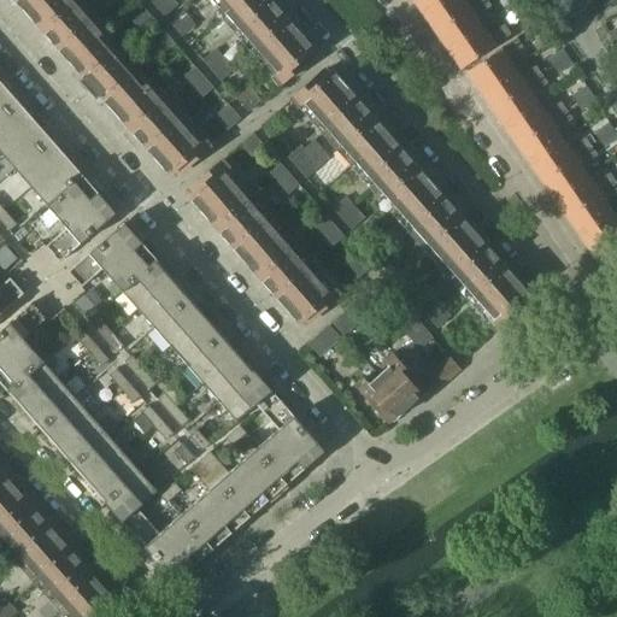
[(5,0),(10,5),(15,1),(25,13),(41,0),(5,0)]
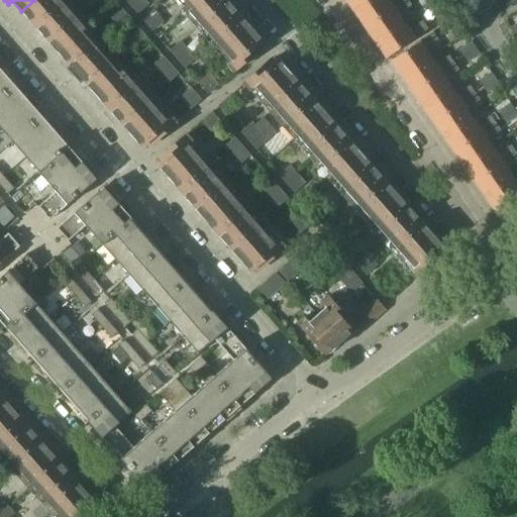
[(59,0),(34,0),(21,11),(58,52),(84,28),(59,0)]
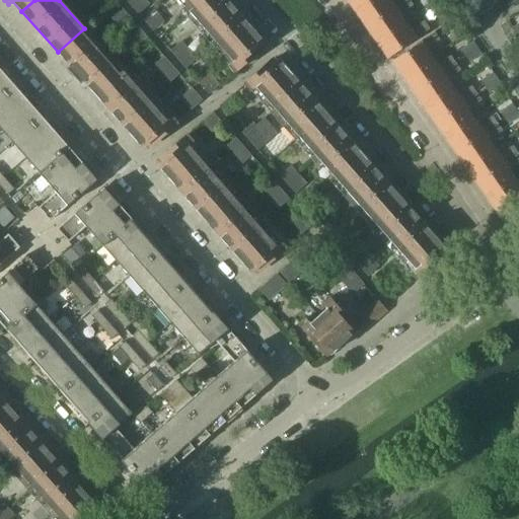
[(143,0),(130,0),(127,3),(137,14),(148,5),(143,0)]
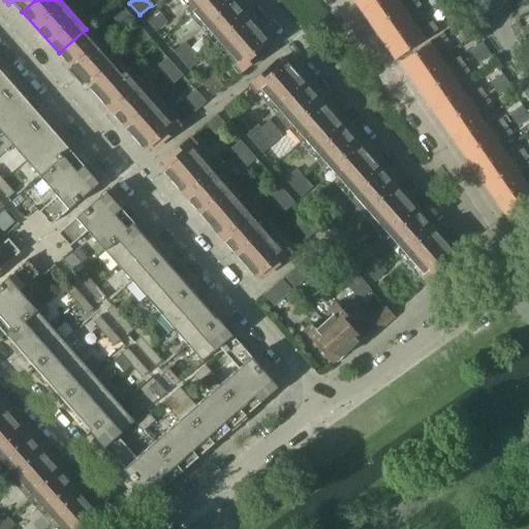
[(187,0),(191,3),(184,9),(189,14),(192,12),(206,0),(187,0)]
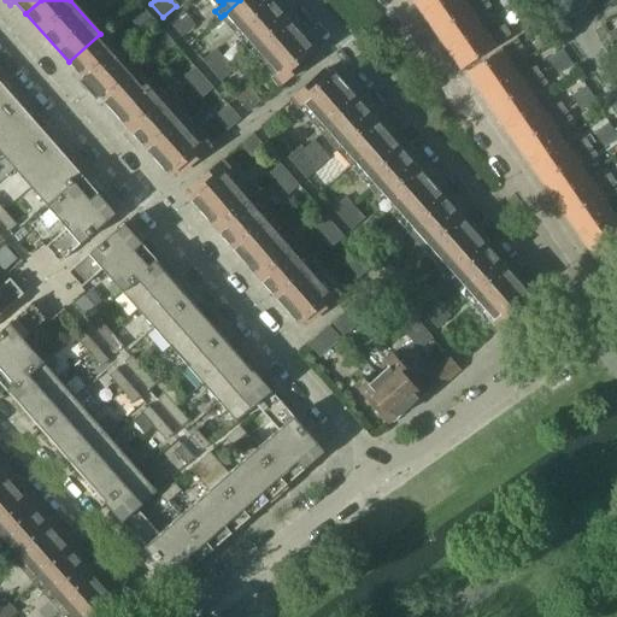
[(311,50),(268,0),(240,0),(224,15),(276,74),(270,78),(276,87),(309,58),(305,54),(311,50)]
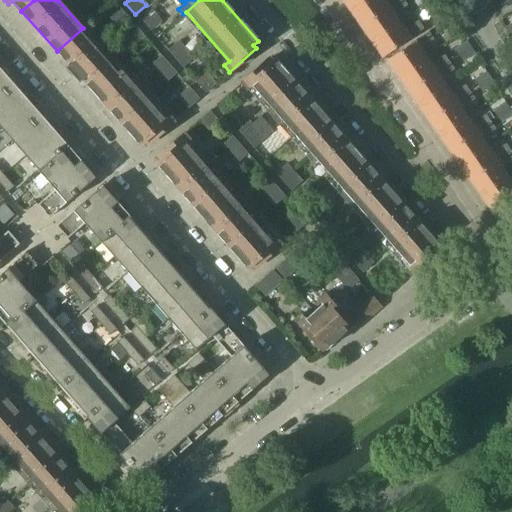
[(342,0),(351,12),(367,0),(342,0)]
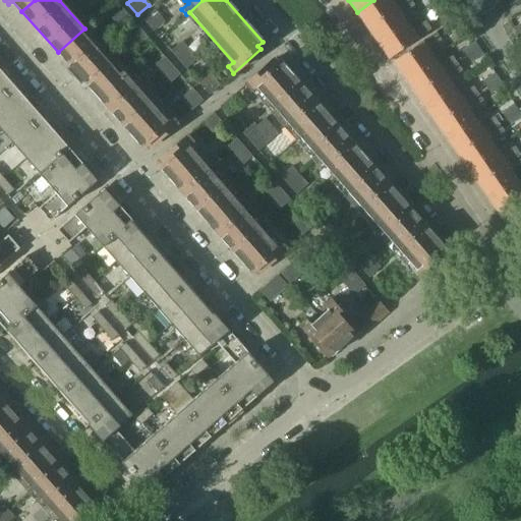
[(388,0),(373,0),(357,12),(367,27),(406,0),(391,0),(390,1),(388,0)]
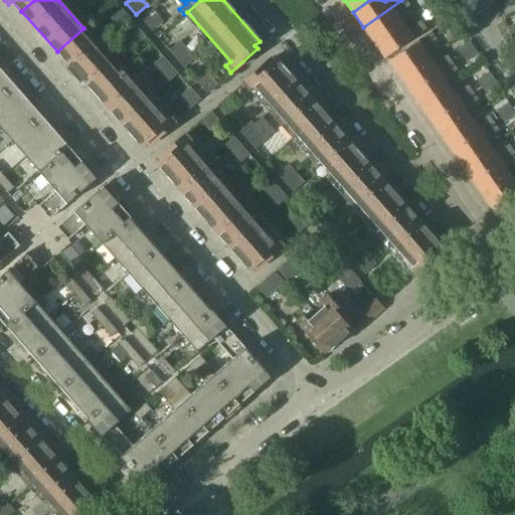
[(404,0),(401,0),(363,27),(373,41),(399,23),(394,15),(408,5),(404,0)]
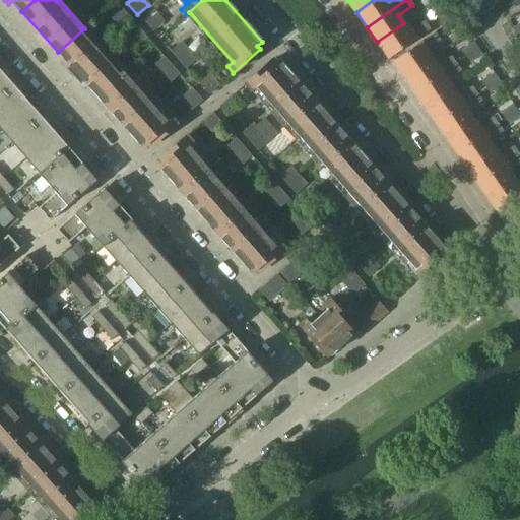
[(450,5),(438,13),(442,19),(454,11),(450,5)]
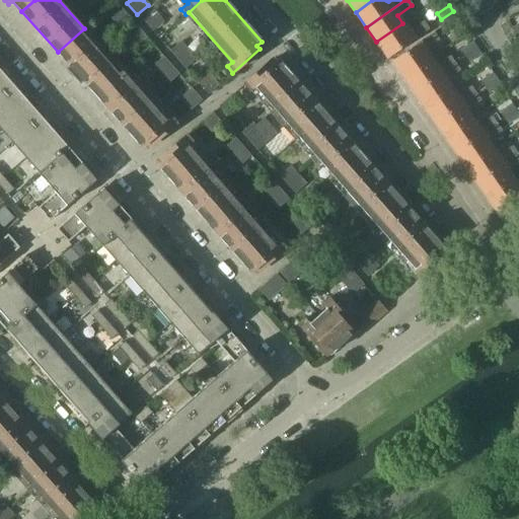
[(121,29),(131,20),(121,8),(109,18),(121,29)]
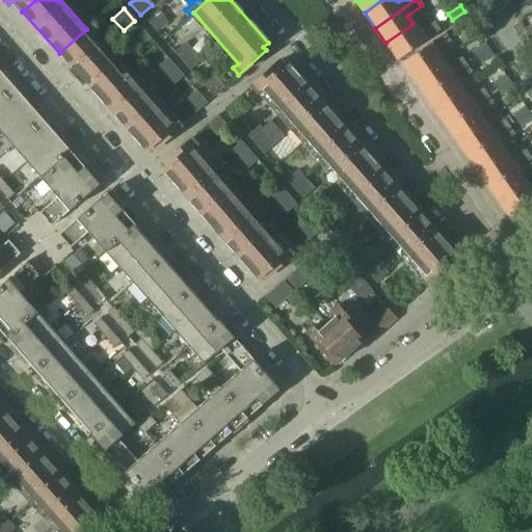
[(145,21),(156,32),(167,23),(157,10),(145,21)]
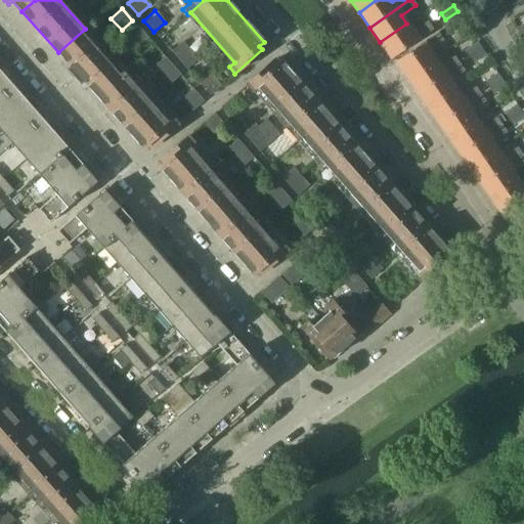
[(456,19),(444,28),(448,34),(461,26),(456,19)]
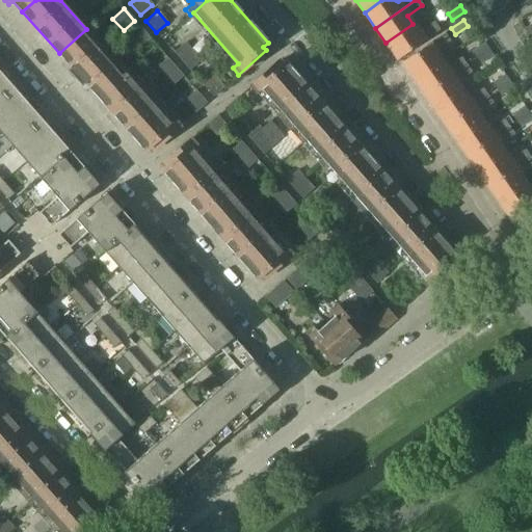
[(413,24),(386,43),(397,59),(439,30),(433,22),(419,32),(413,24)]
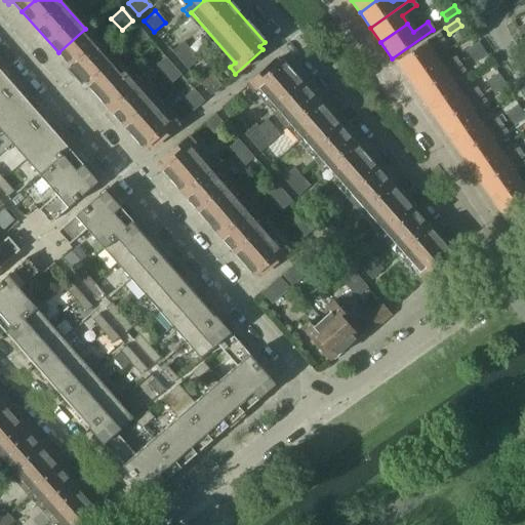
[(85,29),(58,52),(67,63),(64,67),(83,88),(87,85),(96,96),(123,72),(126,70),(121,64),(115,70),(86,37),(93,32),(88,26),(85,29)]
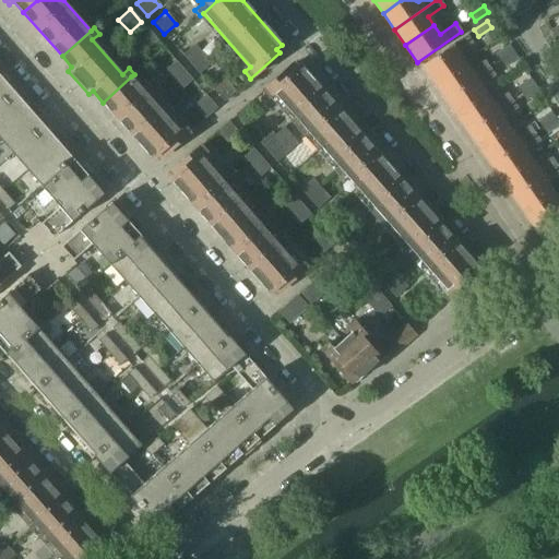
[(145,50),(157,40),(146,27),(134,37),(145,50)]
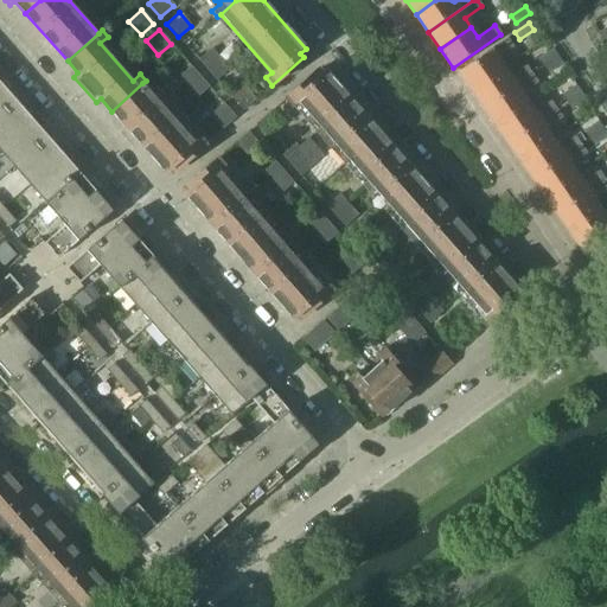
[(506,38),(459,71),(472,90),(503,69),(496,58),(512,46),(506,38)]
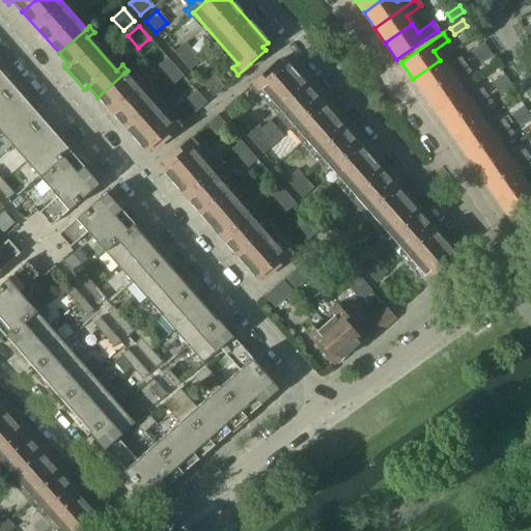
[(189,71),(200,60),(185,43),(173,53),(189,71)]
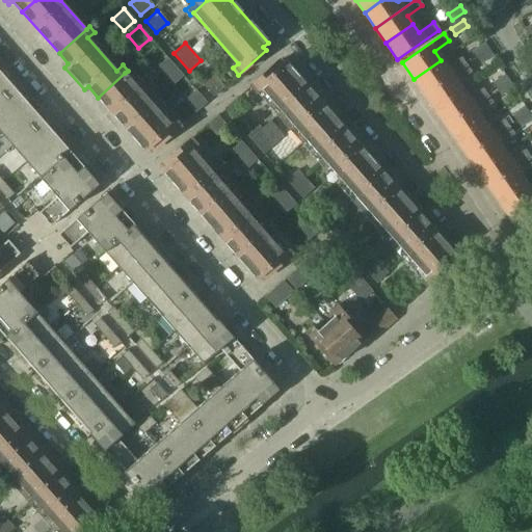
[(472,51),(477,58),(489,50),(484,43),(472,51)]
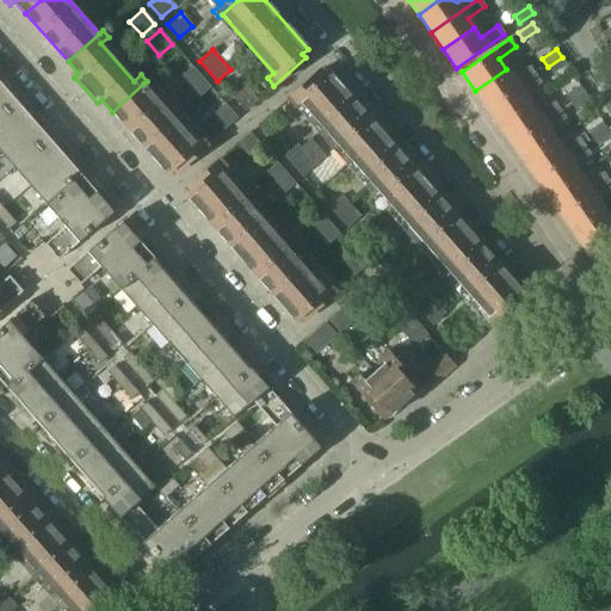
[(562,57),(548,67),(551,74),(566,63),(562,57)]
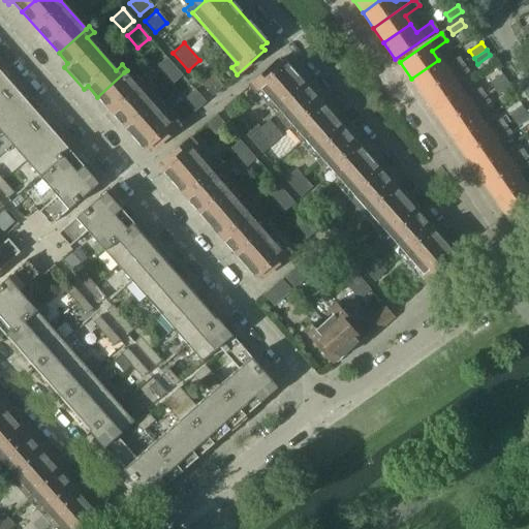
[(182,75),(166,58),(155,67),(170,86),(182,75)]
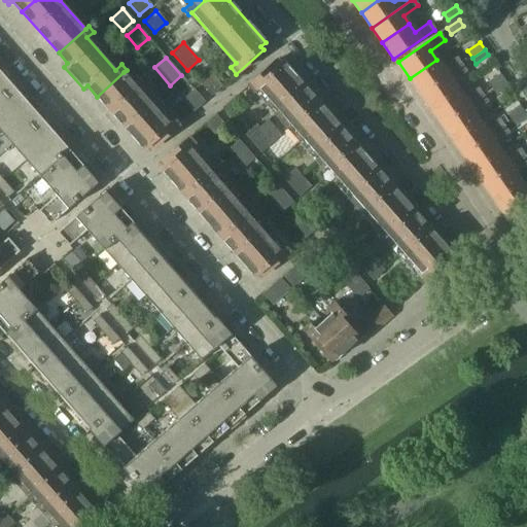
[(436,60),(410,78),(420,94),(462,65),(456,58),(442,68),(436,60)]
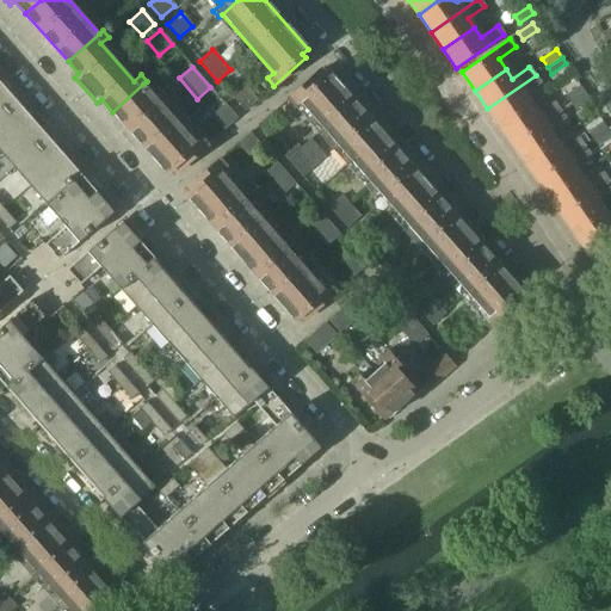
[(382,134),(327,72),(322,75),(319,72),(287,100),(292,107),(298,103),(351,161),(382,134)]
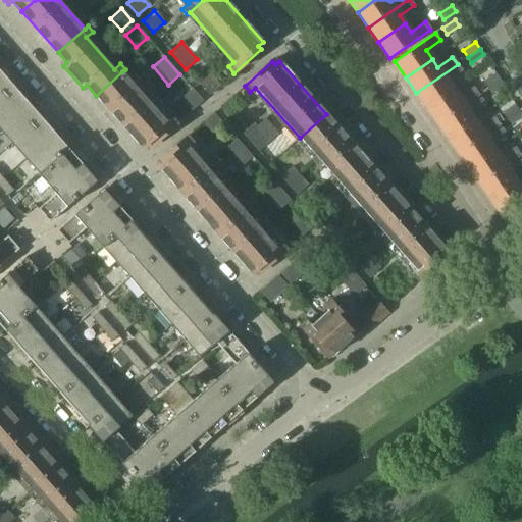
[(458,64),(416,93),(426,107),(453,89),(448,81),(462,70),(458,64)]
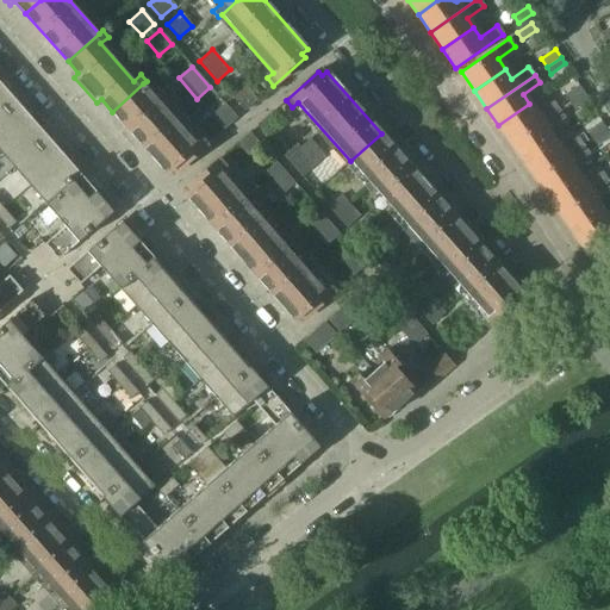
[(0,82),(0,113),(16,100),(0,82)]
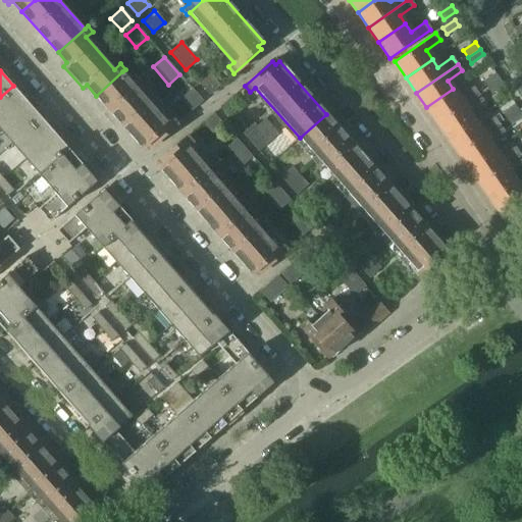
[(166,121),(122,71),(96,96),(142,148),(147,144),(150,148),(177,123),(171,116),(166,121)]
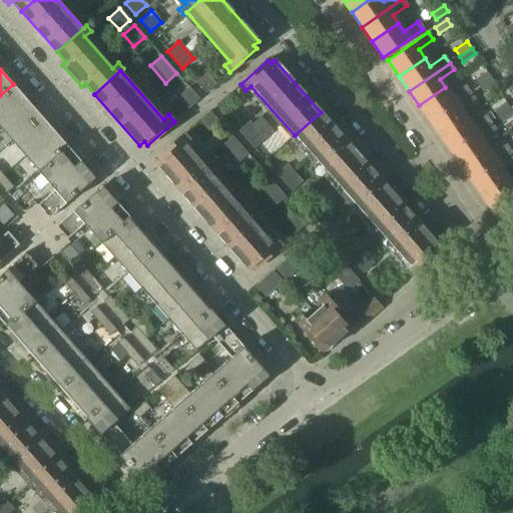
[(205,93),(215,84),(205,72),(195,82),(205,93)]
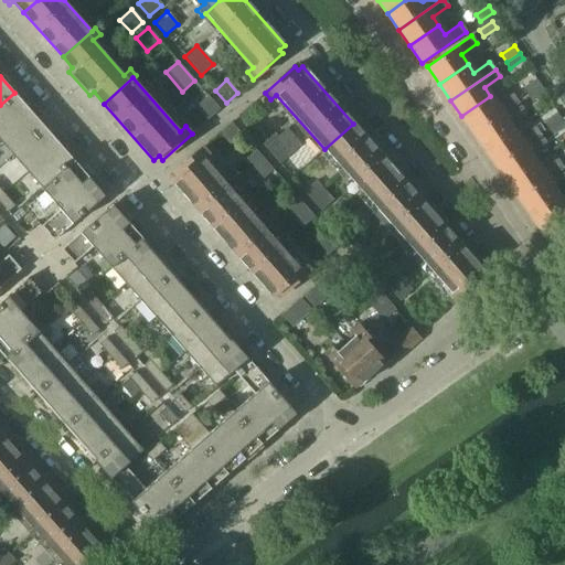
[(522,88),(526,95),(540,86),(536,80),(522,88)]
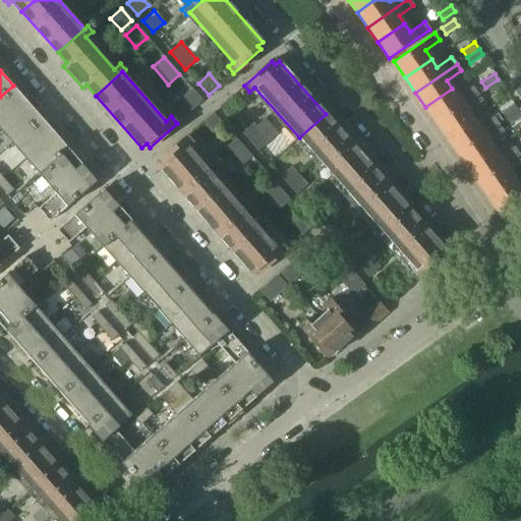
[(498,79),(485,88),(490,94),(503,85),(498,79)]
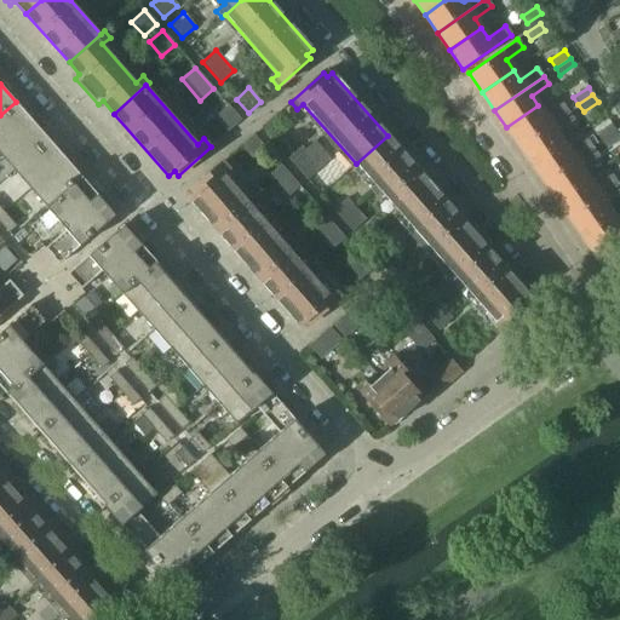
[(16,102),(0,115),(0,149),(32,121),(16,102)]
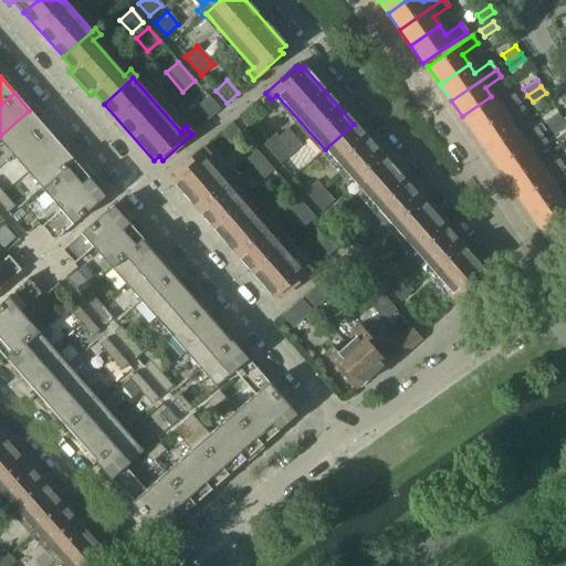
[(491,96),(462,116),(473,133),(519,102),(513,94),(498,105),(491,96)]
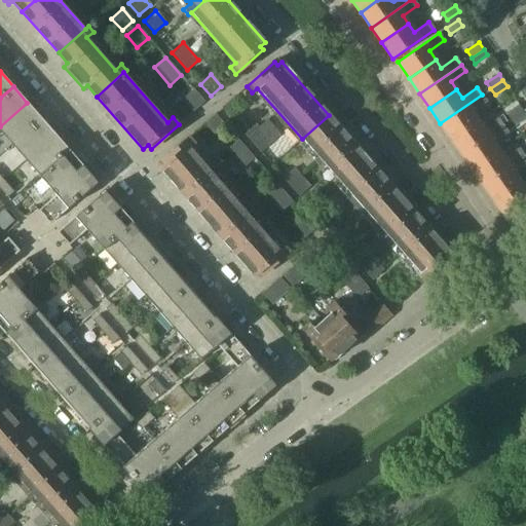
[(203,102),(193,89),(183,100),(193,111),(203,102)]
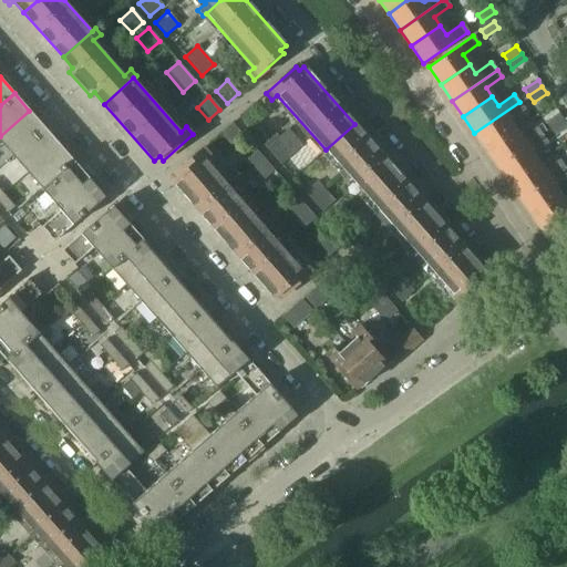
[(519,102),(474,133),(486,150),(515,130),(508,120),(524,110),(519,102)]
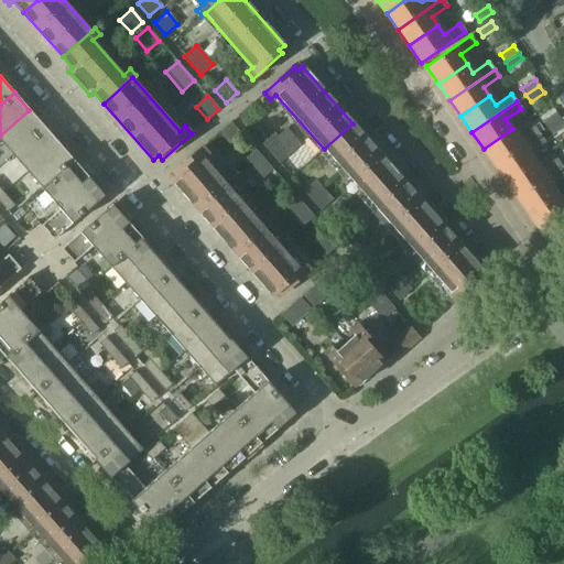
[(237,116),(248,129),(260,119),(249,106),(237,116)]
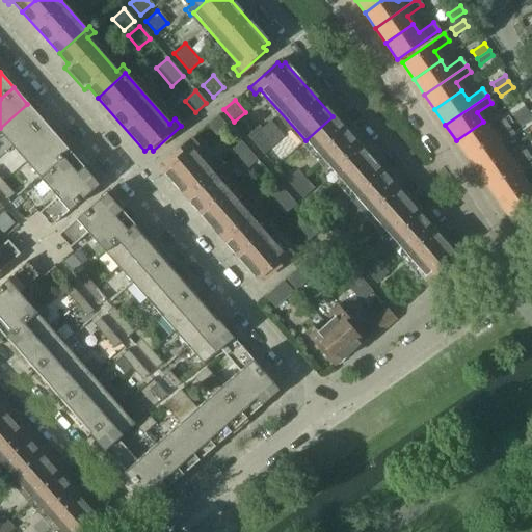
[(27,104),(0,128),(0,133),(11,147),(40,122),(42,120),(27,104)]
